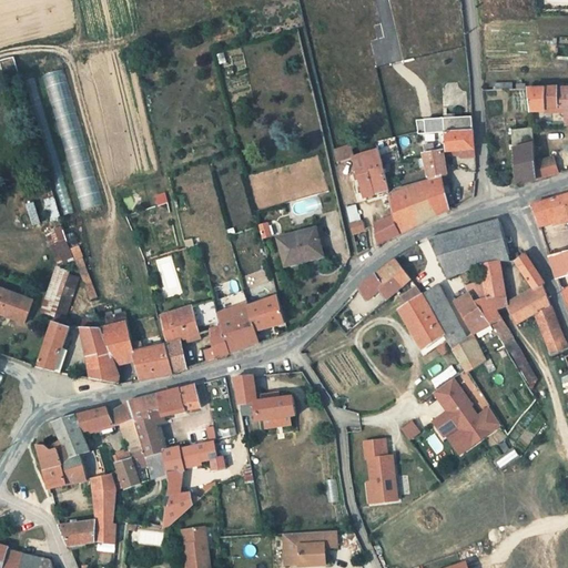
[(79,210),(99,205),(66,67),(46,72),(79,210)]
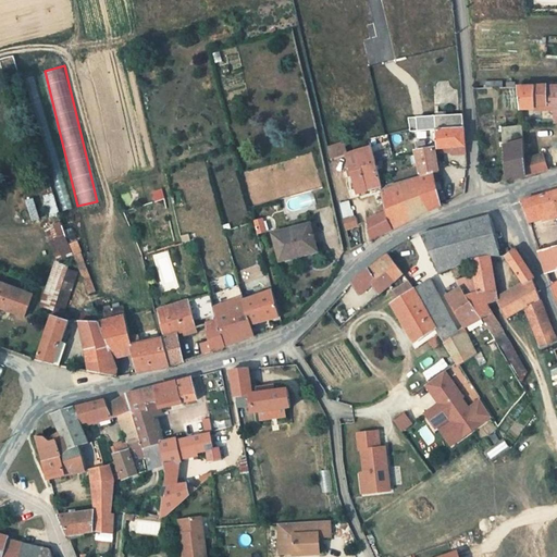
[(554,108),(556,107),(556,87),(554,87),(554,82),(549,82),(548,87),(520,88),(521,109),(554,108)]
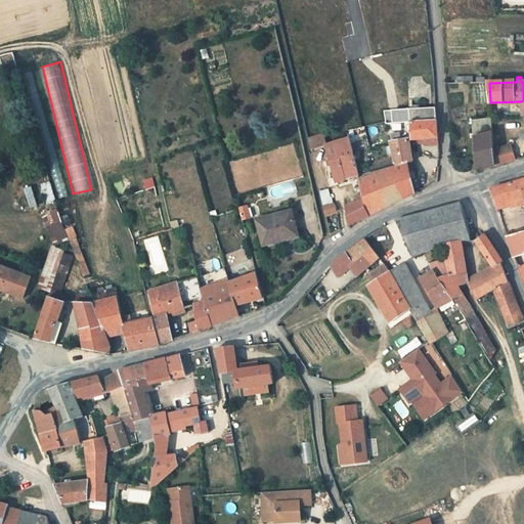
[(411,122),(437,120),(436,107),(386,111),(386,123),(411,122)]
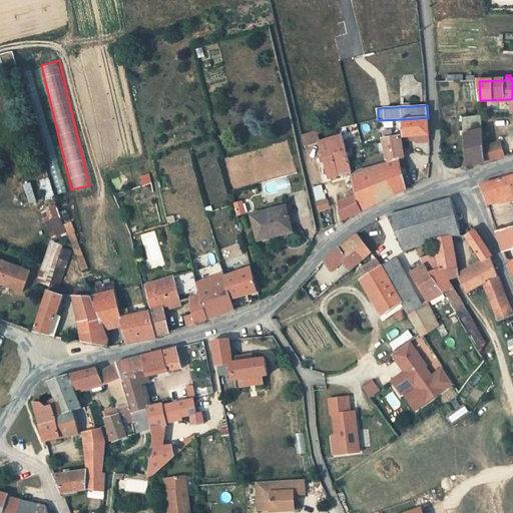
[(403,119),(404,137),(424,136),(424,139),(429,139),(428,117),(403,119)]
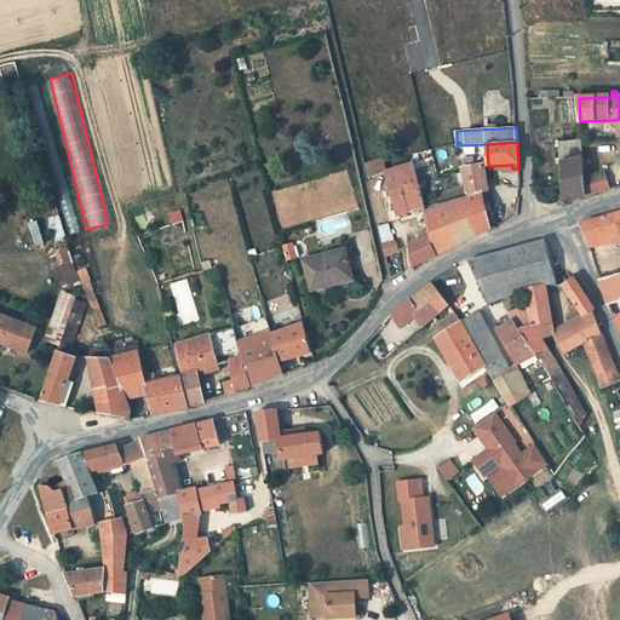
[(581,143),(560,143),(563,204),(574,200),(586,196),(585,181),(581,143)]
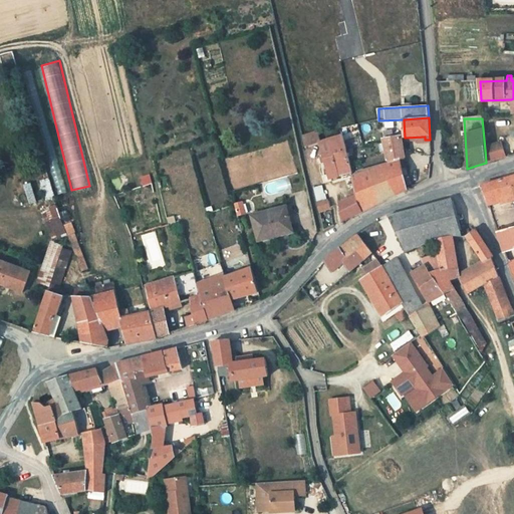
[(330,140),(338,177),(350,173),(352,172),(349,162),(346,152),(344,140),(343,136),(341,136),(330,140)]
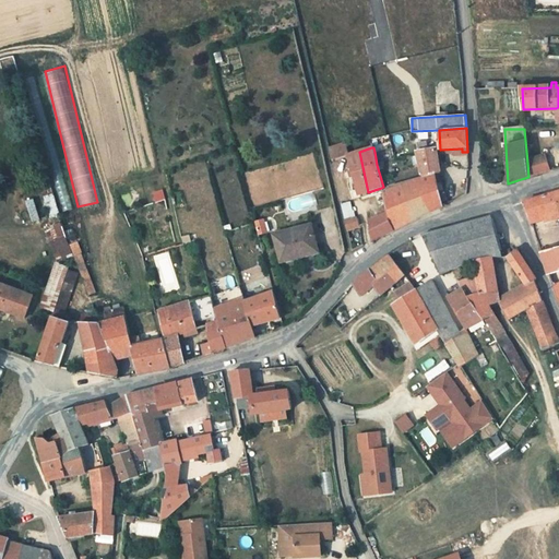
[(440,175),(436,151),(417,153),(417,155),(420,167),(423,176),(435,176),(440,175)]
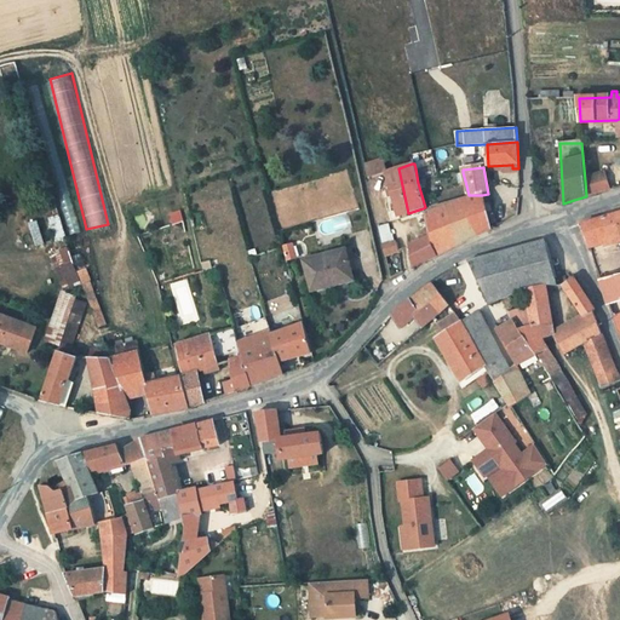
[(400,216),(408,213),(399,168),(385,172),(392,196),(395,205),(400,216)]
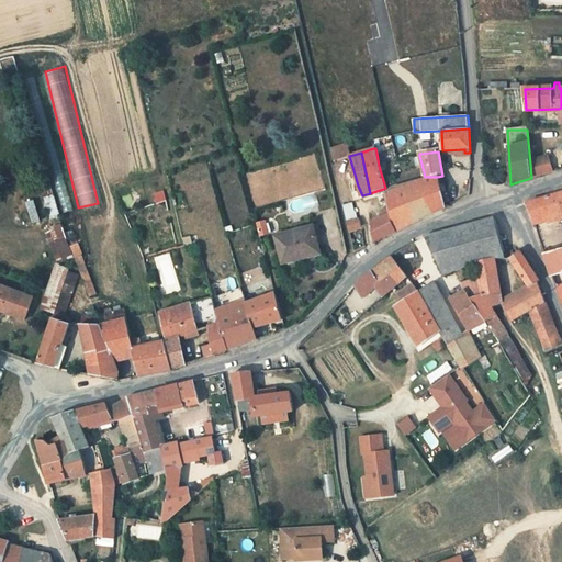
[(548,158),(530,164),(531,178),(553,172),(548,158)]
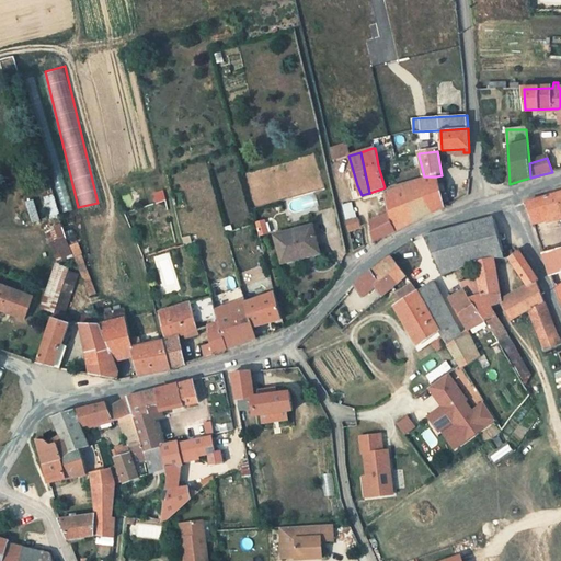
[(385,196),(389,217),(393,232),(409,225),(434,212),(444,208),(436,176),(424,176),(425,179),(389,190),(385,196)]
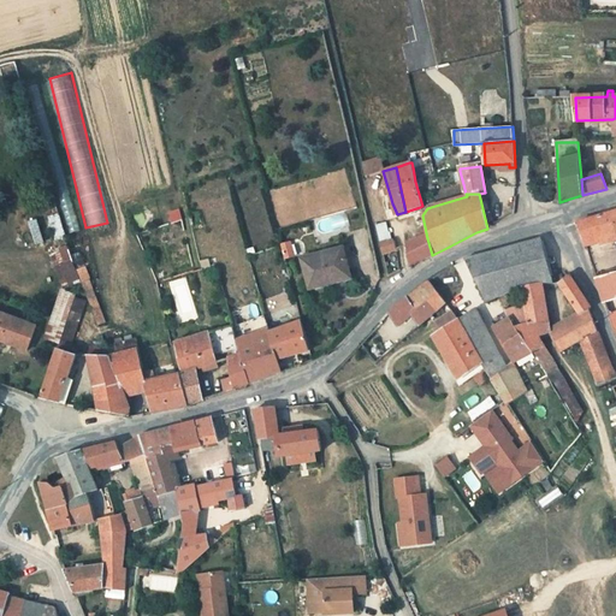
[(178,203),(169,207),(173,221),(183,219),(178,203)]
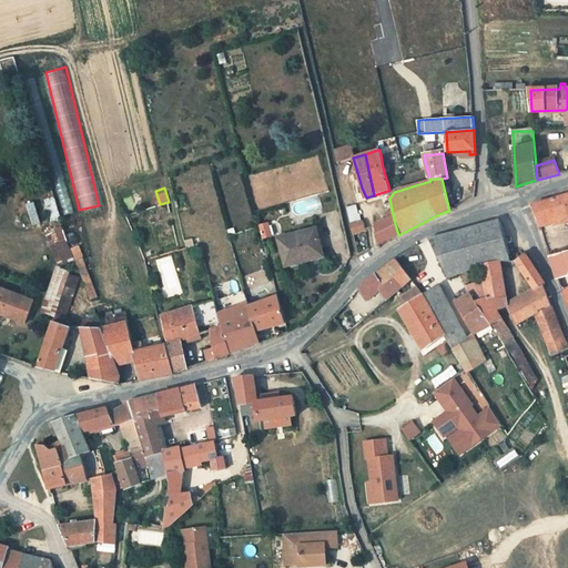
[(567,195),(561,198),(531,205),(537,221),(540,229),(554,224),(551,220),(567,214),(567,219),(567,250),(564,252),(564,253),(560,254),(566,274),(567,276),(567,195)]
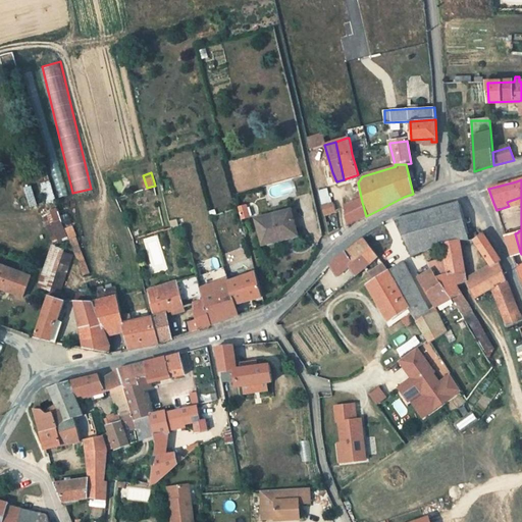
[(327,189),(318,191),(322,204),(330,202),(327,189)]
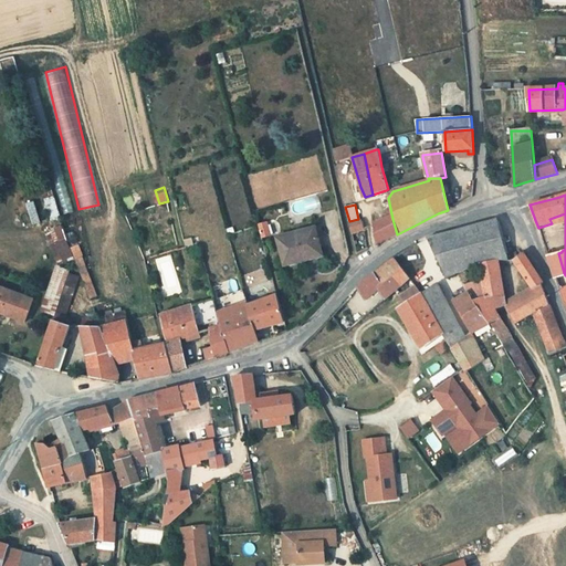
[(397,234),(392,219),(371,227),(377,244),(383,242),(397,234)]
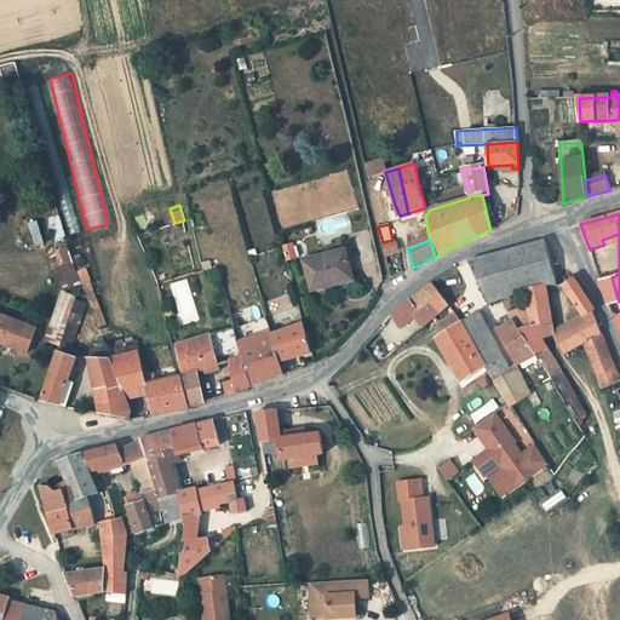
[(397,252),(395,241),(382,245),(385,256),(397,252)]
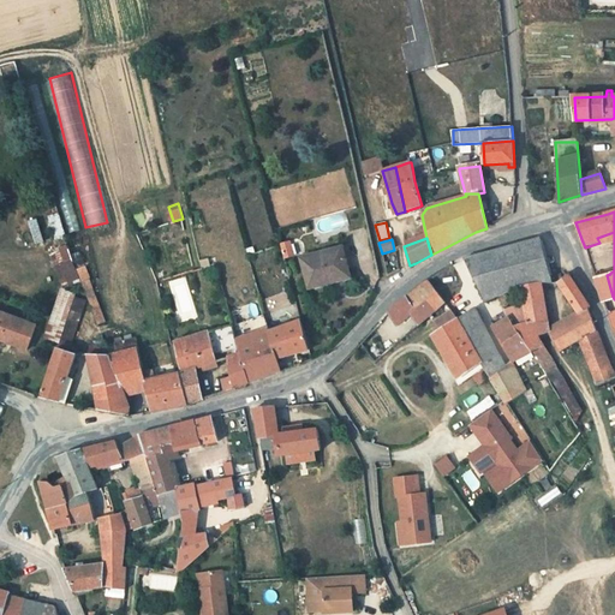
[(485,302),(490,299),(521,288),(541,285),(550,285),(538,239),(514,245),(484,254),(465,260),(485,302)]
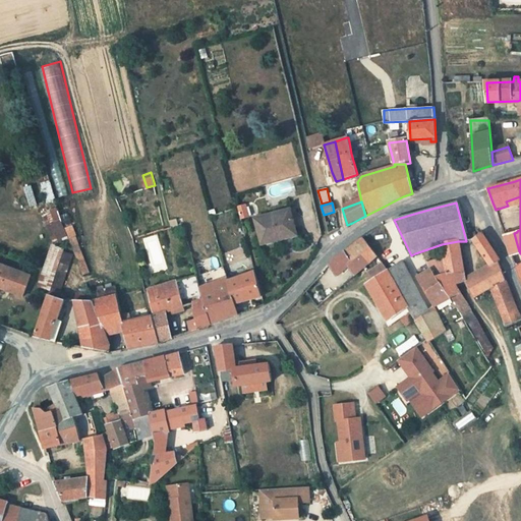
[(247,205),(238,208),(242,220),(251,218),(247,205)]
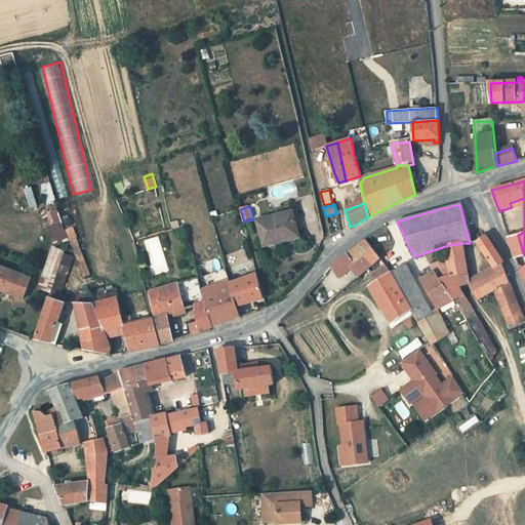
[(71,240),(81,277),(88,275),(75,226),(65,229),(58,207),(41,211),(51,245),(71,240)]
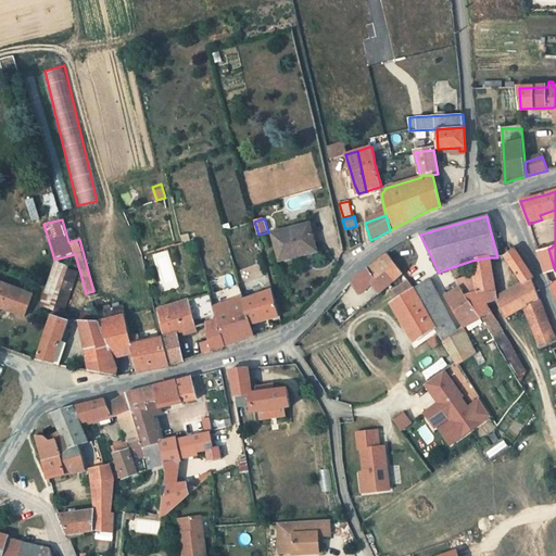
[(310,225),(274,235),(279,256),(304,250),(305,254),(316,251),(310,225)]
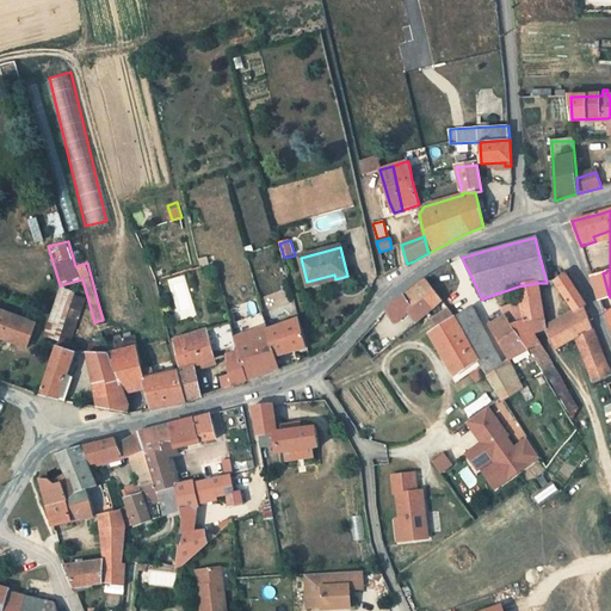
[(598,298),(598,297),(609,295),(603,273),(592,277),(590,278),(594,291),(597,298),(598,298)]
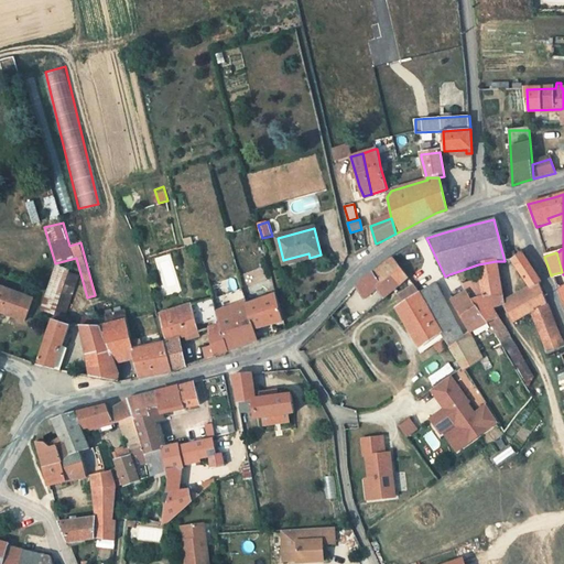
[(512,261),(519,270),(529,263),(528,262),(522,253),(512,261)]
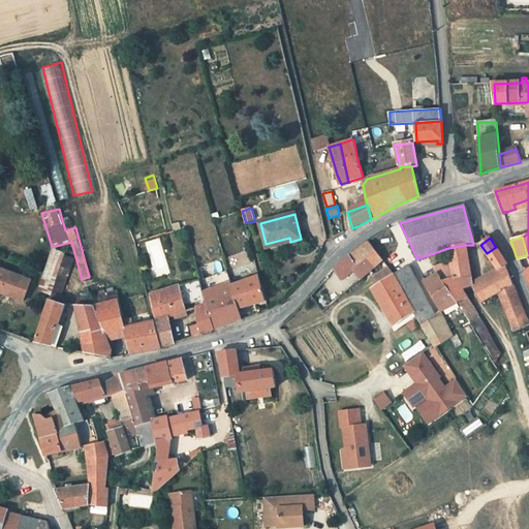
[(375,270),(383,260),(368,242),(362,246),(349,256),(358,269),(368,261),(375,270)]
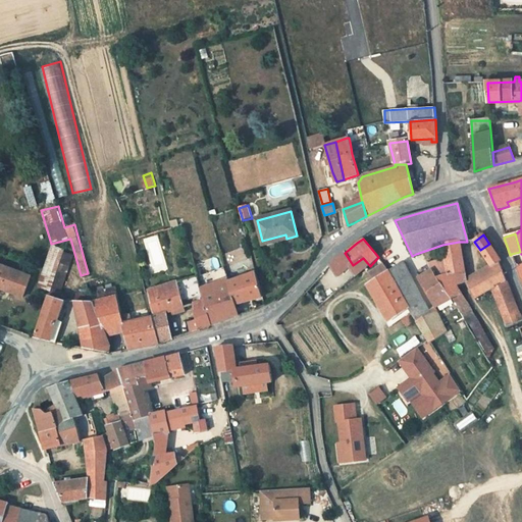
[(459,242),(442,245),(442,252),(459,252),(459,242)]
